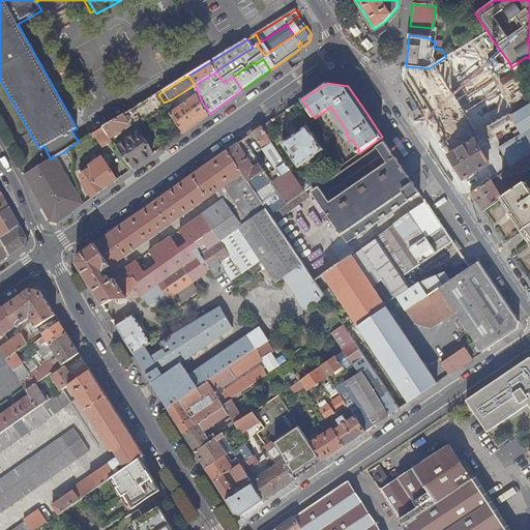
[(105,126),(113,140),(115,139),(116,139),(122,134),(121,131),(142,117),(145,121),(167,108),(164,102),(158,94),(105,126)]
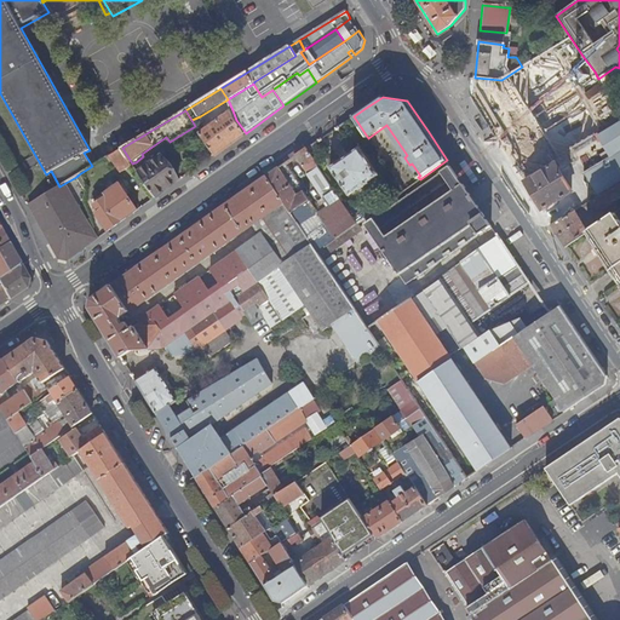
[(199,133),(214,156),(228,145),(246,133),(244,130),(236,120),(233,110),(207,128),(199,133)]
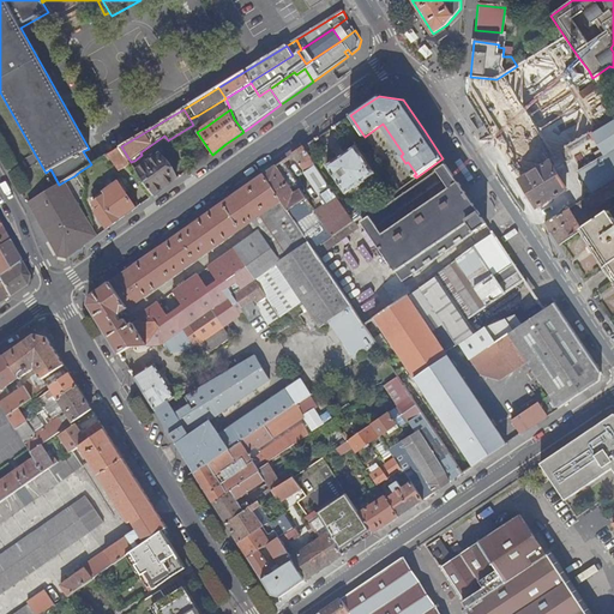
[(613,122),(613,112),(583,131),(588,138),(613,122)]
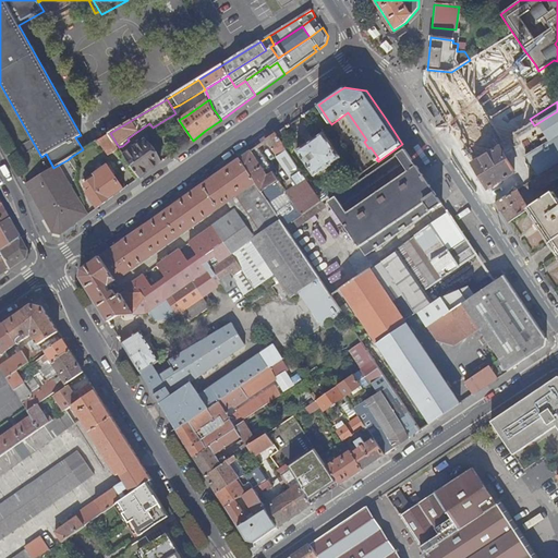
[(176,113),(179,120),(186,116),(180,105),(172,108),(176,113)]
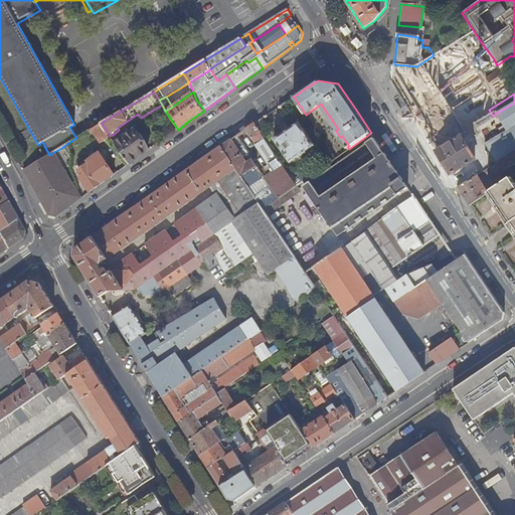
[(514,103),(493,116),(475,126),(497,164),(514,153),(514,103)]
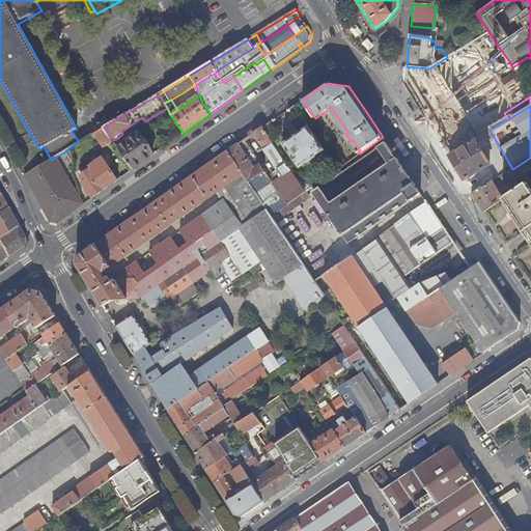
[(289,139),(283,143),(300,167),(309,161),(310,162),(316,157),(316,156),(325,149),(308,126),(302,130),(303,131),(289,139)]
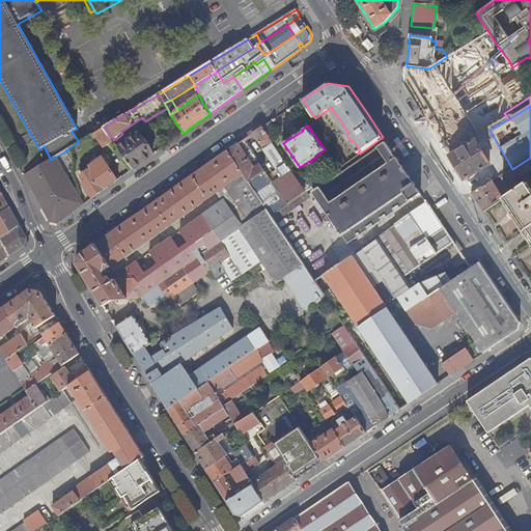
[(105,127),(95,133),(104,146),(114,141),(113,140),(105,127)]
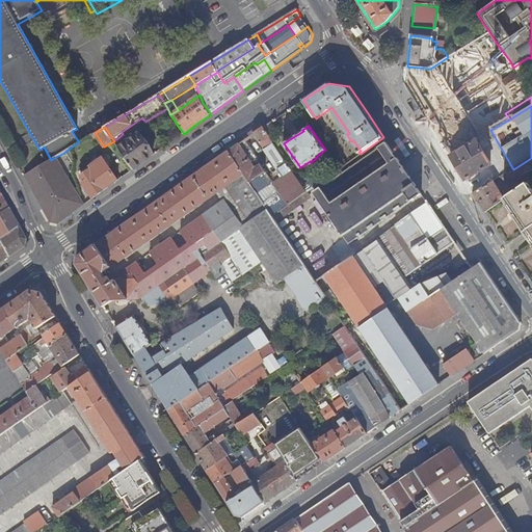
[(264,128),(255,133),(261,143),(270,137),(266,132),(264,128)]
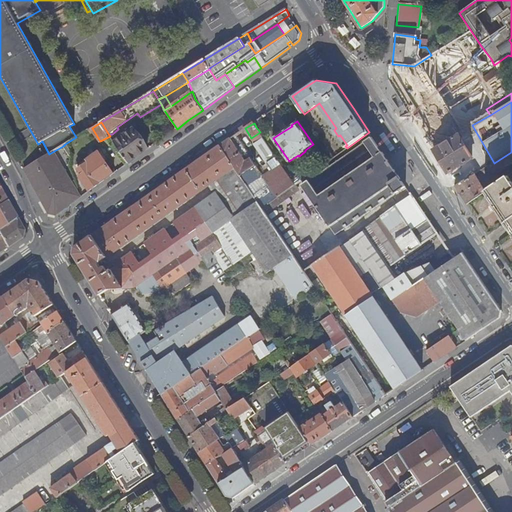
[(115,143),(129,163),(148,149),(134,129),(115,143)]
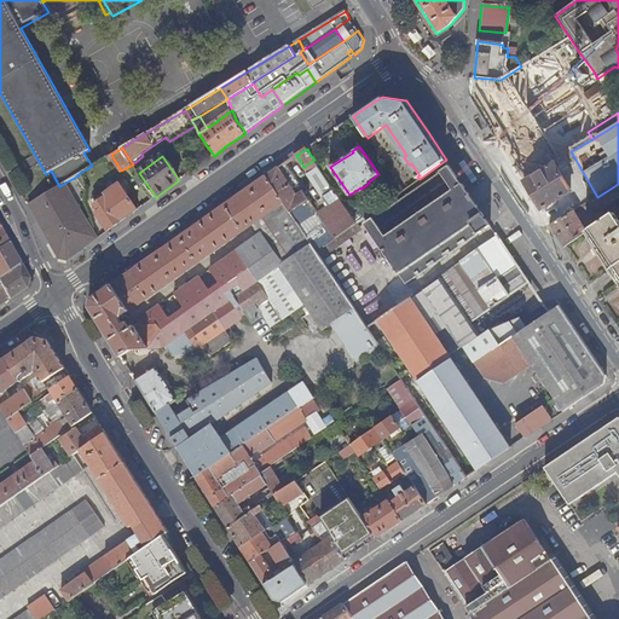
[(314,160),(304,167),(324,197),(335,190),(314,160)]
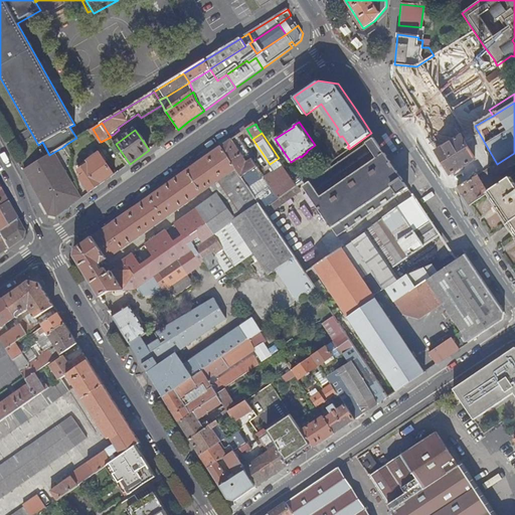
[(237,136),(221,146),(241,176),(258,166),(237,136)]
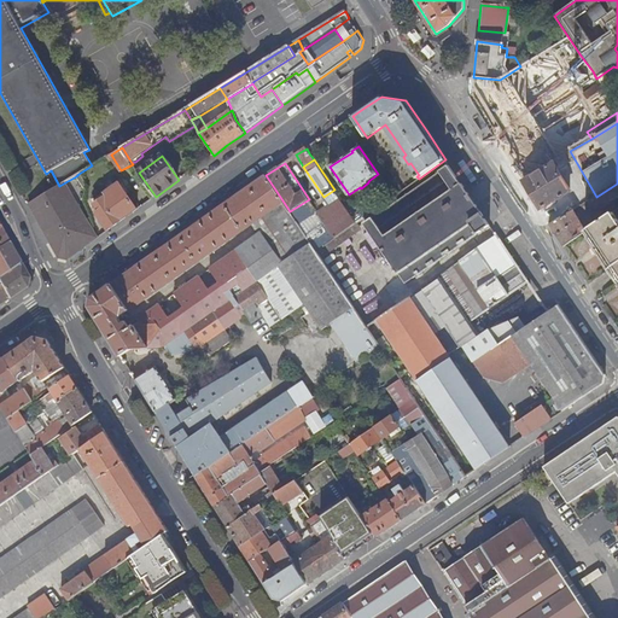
[(549,225),(573,210),(564,196),(570,192),(569,190),(577,185),(569,169),(560,174),(553,163),(524,181),(549,225)]
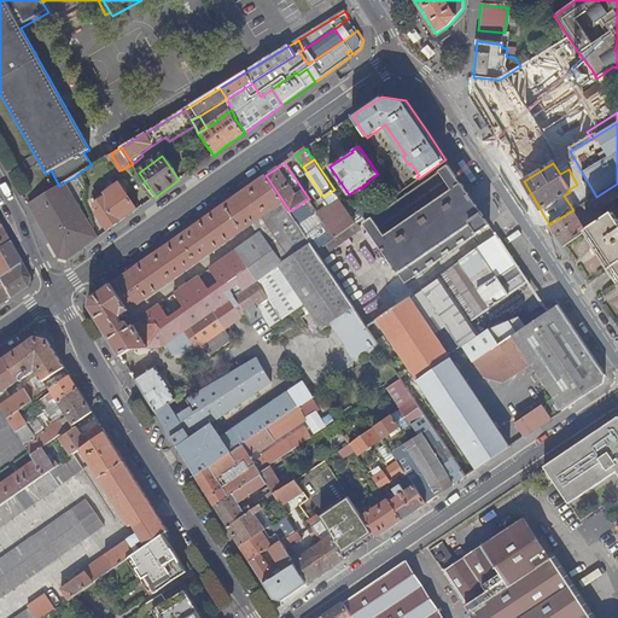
[(484,215),(449,165),(365,223),(406,284),(490,226),(484,216),(484,215)]
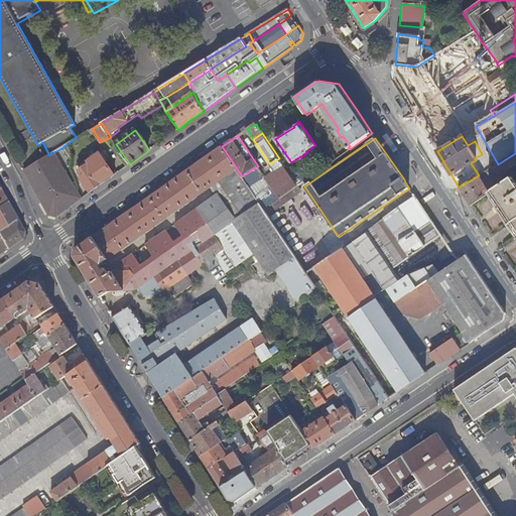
[(63,147),(71,159),(74,157),(66,145),(63,147)]
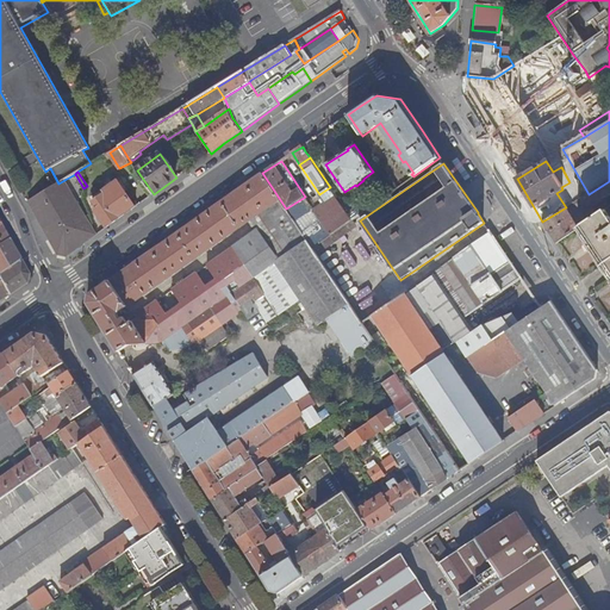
[(286,209),(262,173),(91,294),(88,303),(104,325),(119,352),(129,346),(147,344),(165,340),(170,335),(178,346),(192,346),(195,343),(184,327),(211,307),(223,324),(272,291),(273,287),(261,272),(277,261),(319,324),(330,318),(355,356),(375,343),(362,323),(312,249),(310,244),(286,209)]
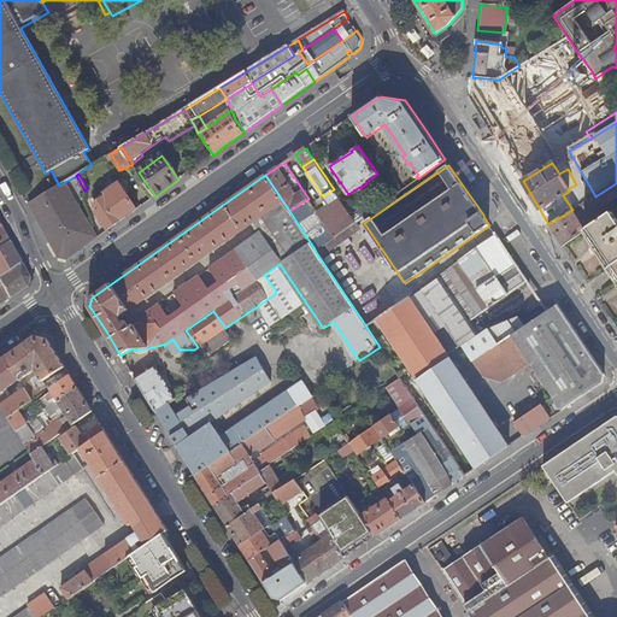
[(39,198),(29,204),(59,258),(69,259),(98,238),(87,218),(65,182),(59,186),(39,198)]
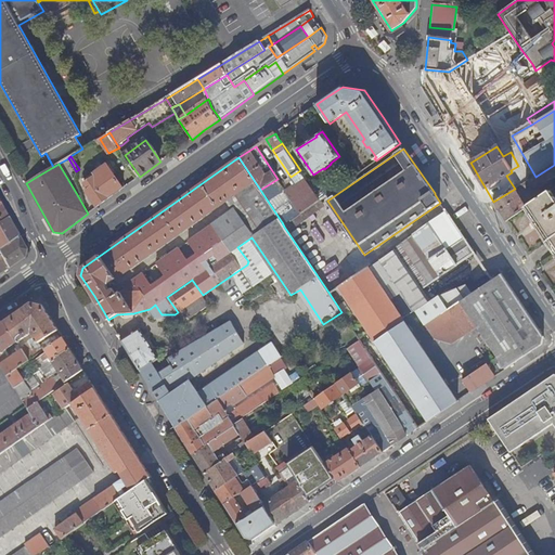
[(554,165),(536,177),(531,179),(537,188),(554,176),(554,165)]
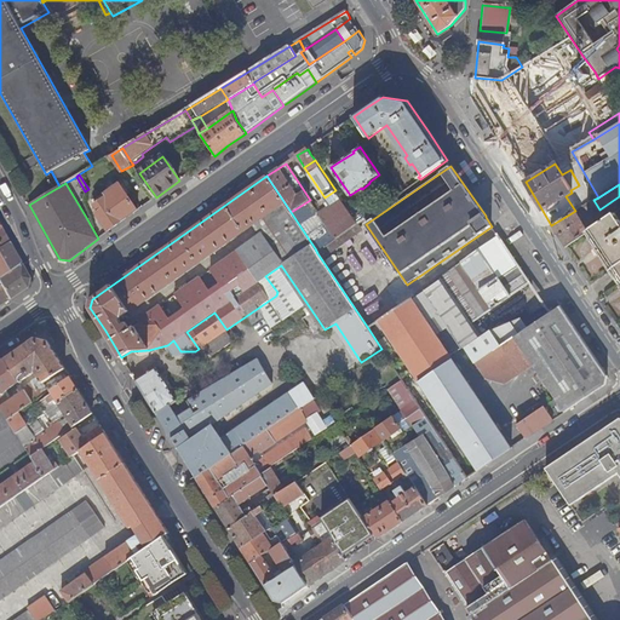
[(107,196),(122,222),(138,211),(121,185),(107,196)]
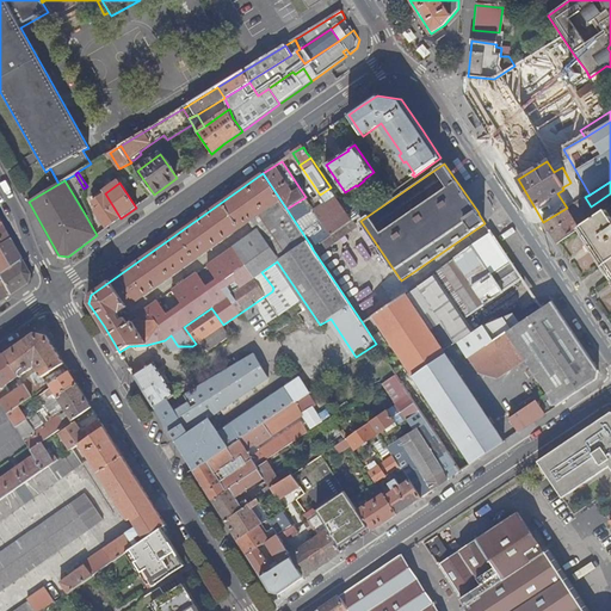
[(99,216),(107,228),(121,218),(105,193),(93,201),(99,210),(102,215),(99,216)]
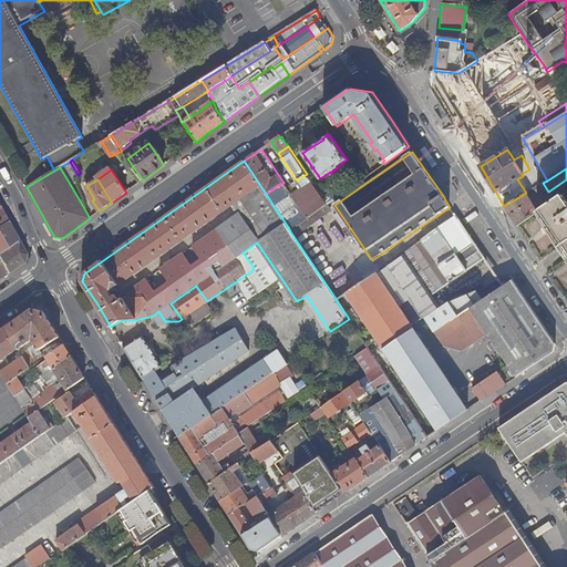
[(284,183),(266,194),(288,227),(294,223),(294,222),(327,200),(318,187),(311,187),(294,198),(284,183)]
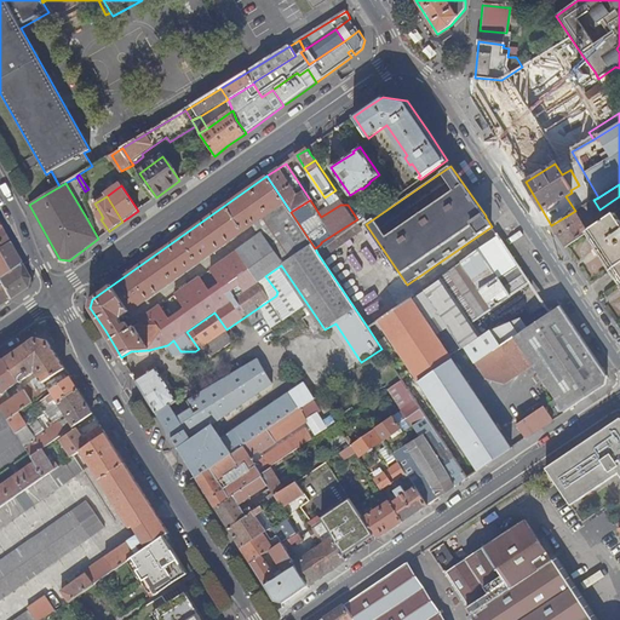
[(587,231),(575,211),(551,225),(564,247),(587,231)]
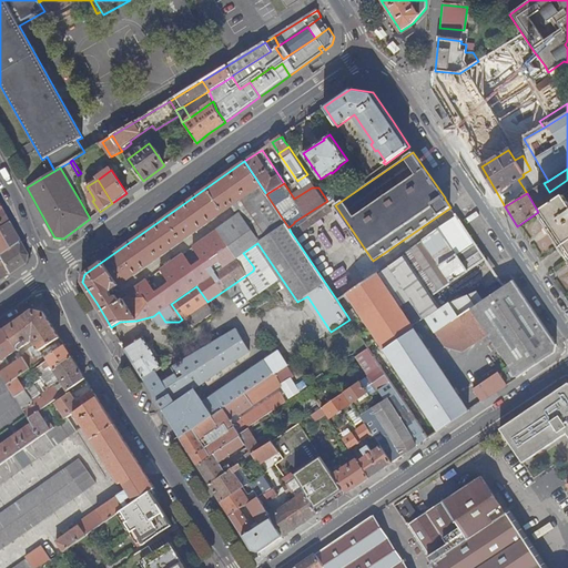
[(567,201),(564,194),(538,212),(567,257),(567,201)]
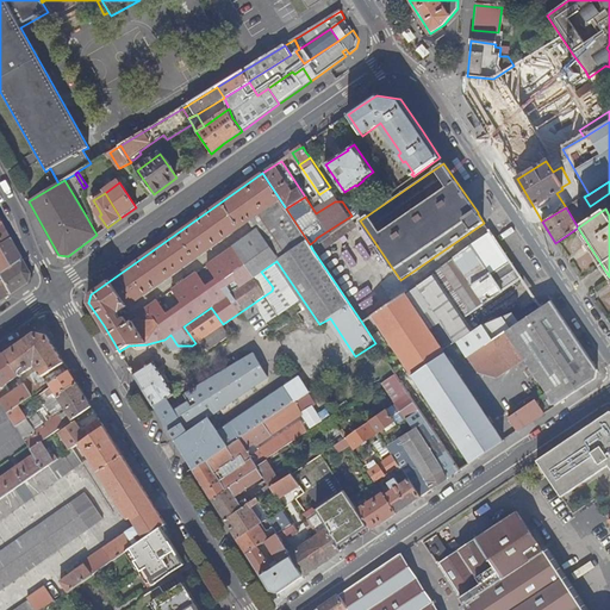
[(0,277),(1,280),(10,294),(26,282),(29,274),(8,240),(0,243),(0,277)]
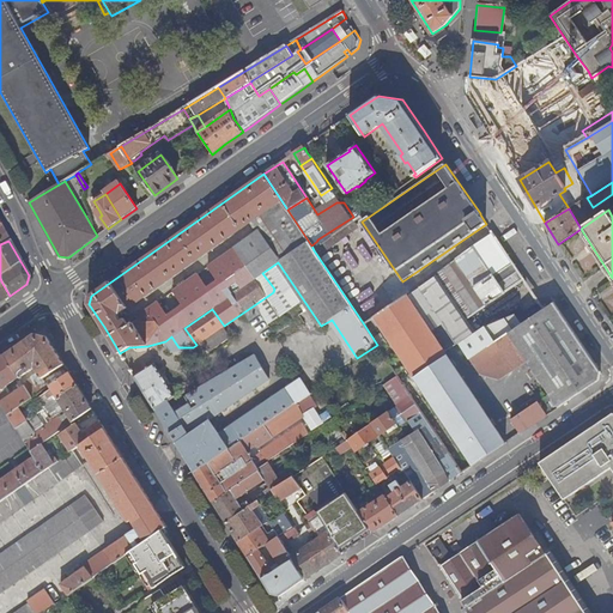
[(474,246),(456,260),(487,305),(505,293),(474,246)]
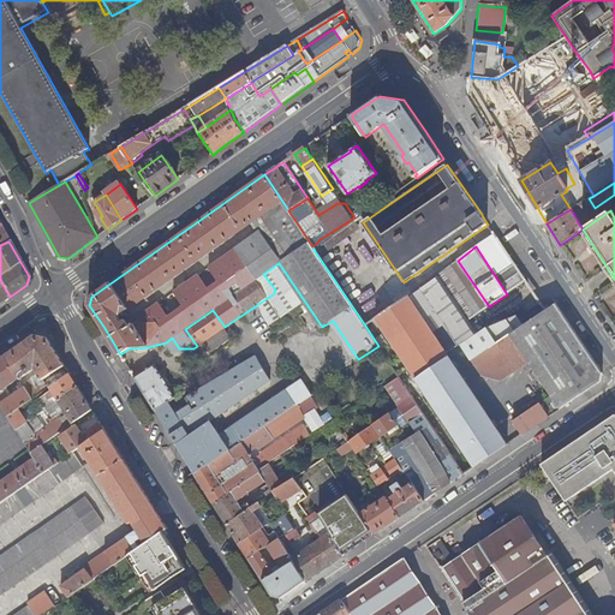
[(458,261),(437,275),(469,321),(489,306),(458,261)]
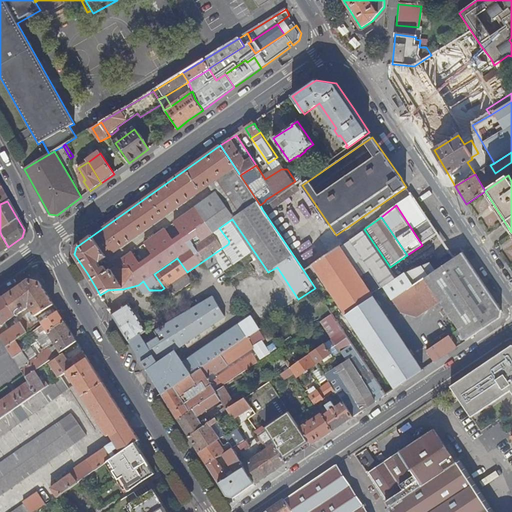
[(364,229),(340,246),(372,294),(384,286),(397,278),(390,267),(364,229)]
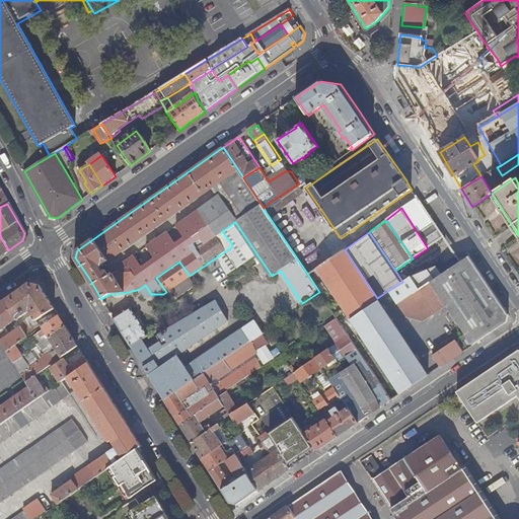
[(0,256),(8,250),(1,238),(0,239),(0,256)]
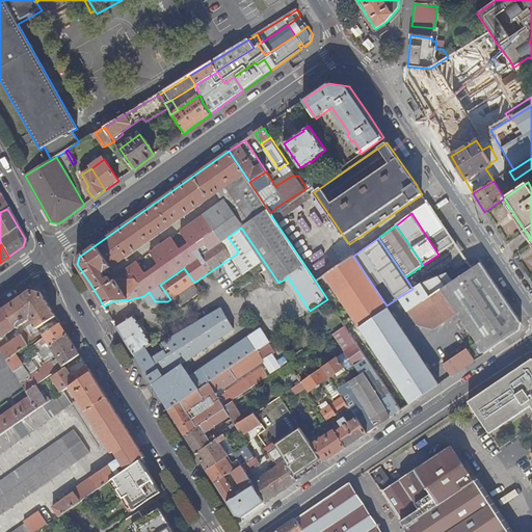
[(325,274),(411,403),(440,384),(387,306),(353,256),(325,274)]
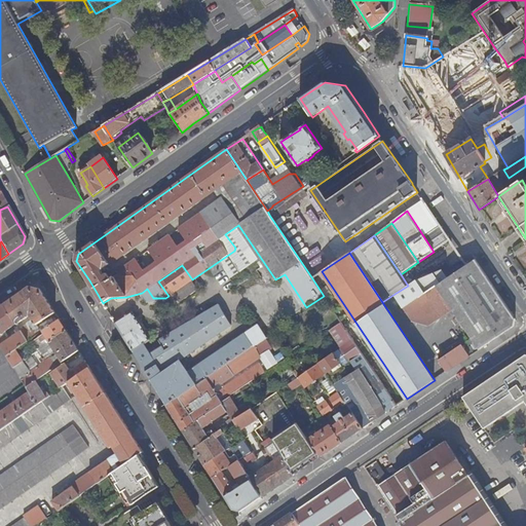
[(439,360),(447,372),(515,326),(516,318),(476,259),(448,277),(443,269),(422,277),(430,291),(425,294),(424,292),(428,290),(426,285),(422,288),(416,279),(408,286),(395,294),(411,317),(420,311),(424,316),(447,301),(451,307),(472,338),(439,360)]
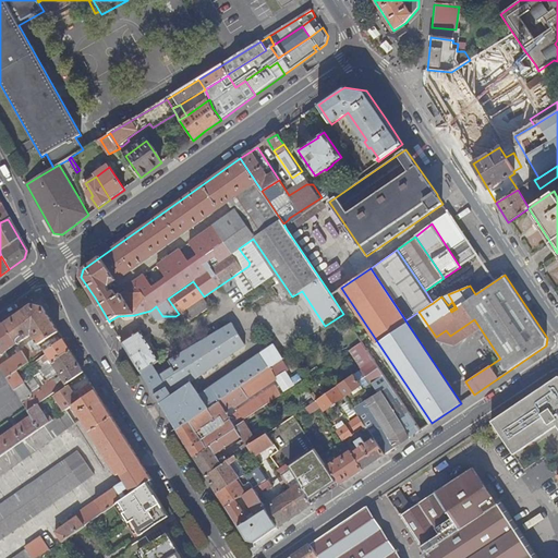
[(168,299),(179,314),(204,296),(193,281),(168,299)]
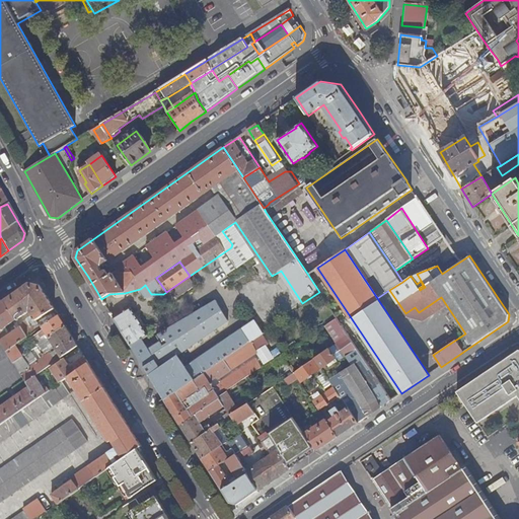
[(319,292),(337,317),(349,335),(363,358),(391,399),(398,395),(341,308),(340,309),(315,270),(308,275),(319,292)]
